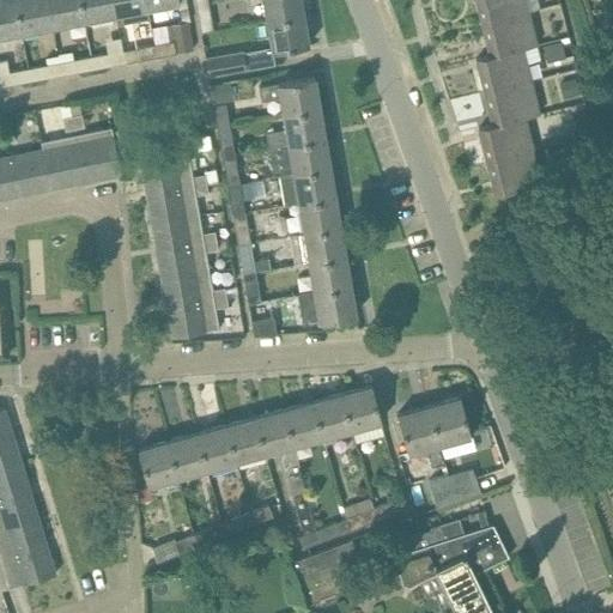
[(12,0),(0,0),(0,37),(19,34),(12,0)]
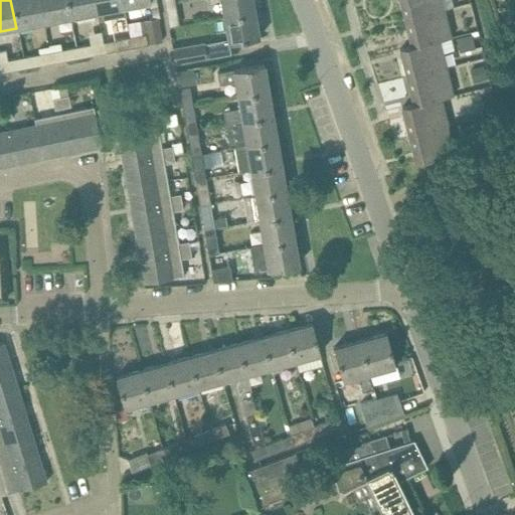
[(38,0),(10,0),(16,28),(43,23),(38,0)]
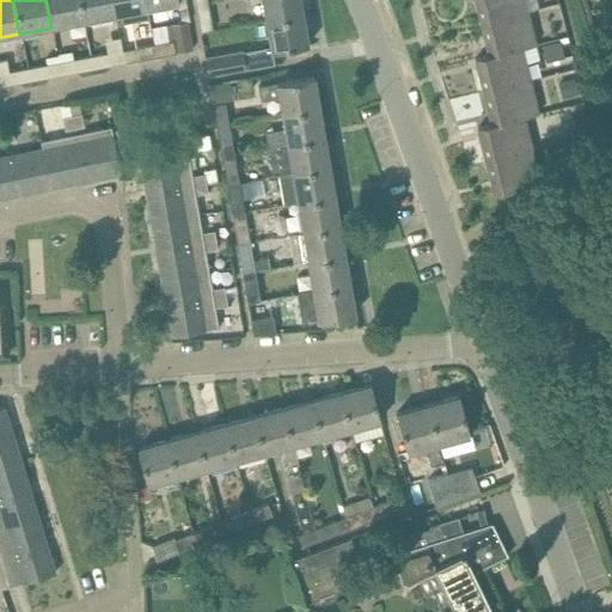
[(79,0),(46,0),(51,28),(84,22),(79,0)]
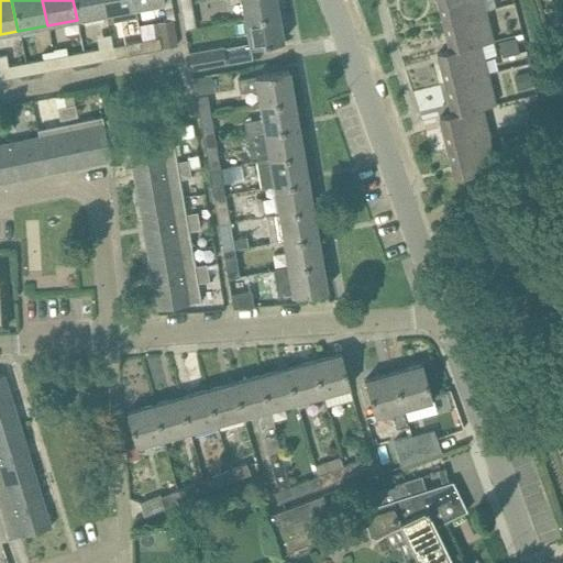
[(103,0),(73,0),(77,20),(78,30),(109,24),(107,14),(103,0)]
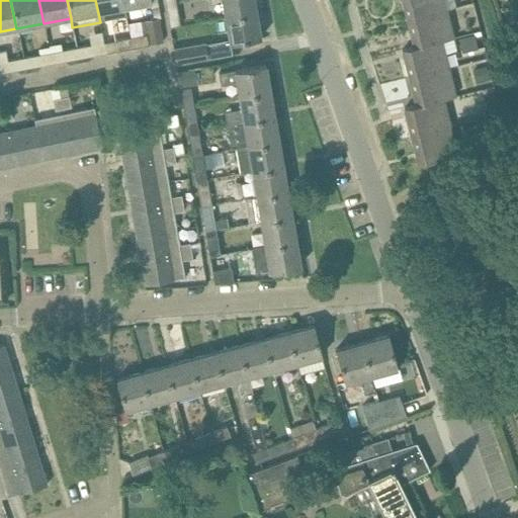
[(122,0),(95,0),(98,13),(124,8),(122,0)]
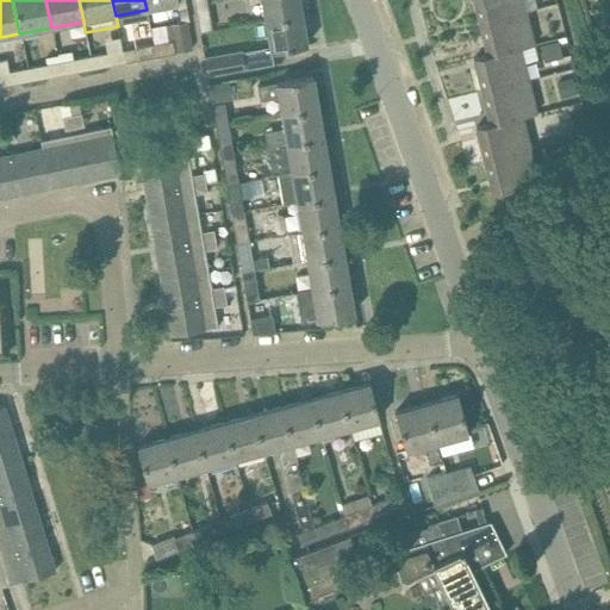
[(207,0),(195,2),(200,32),(212,31),(207,0)]
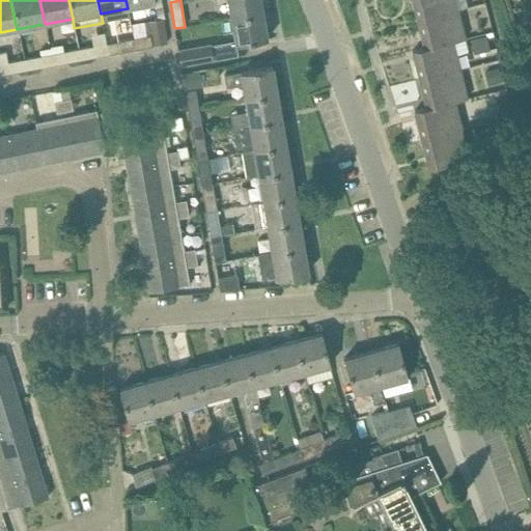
[(229,4),(231,18),(262,12),(260,0),(216,0),(217,6),(229,4)]
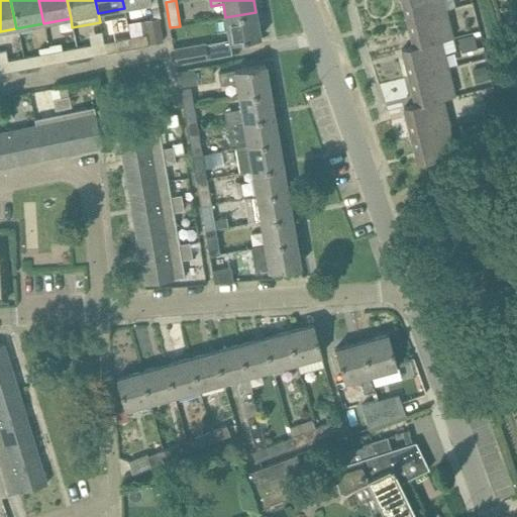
[(401,0),(406,19),(445,9),(443,1),(442,0),(401,0)]
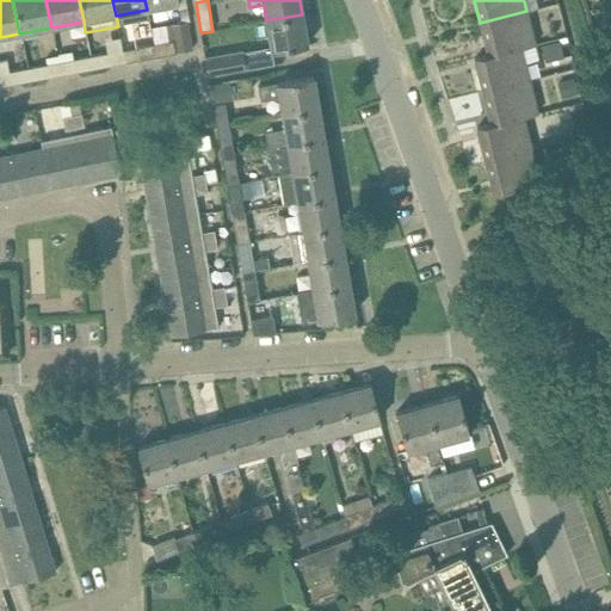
[(480,23),(488,55),(536,43),(526,11),(480,23)]
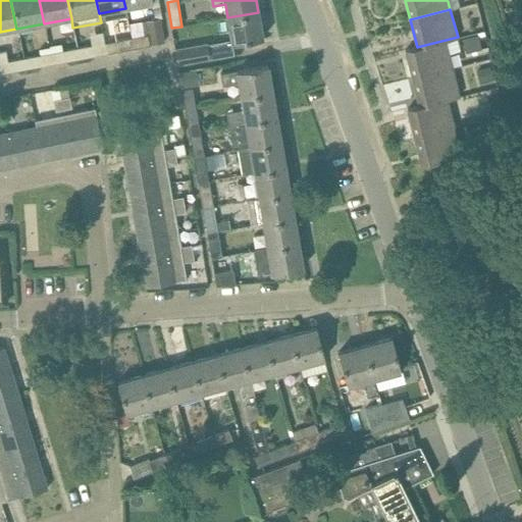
[(258,12),(227,17),(232,44),(263,38),(258,12)]
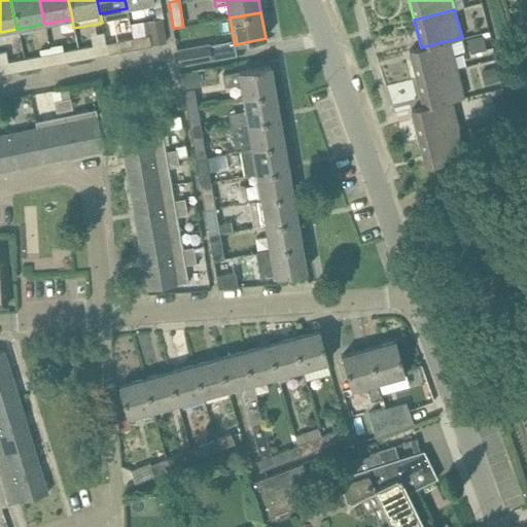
[(148,21),(152,45),(167,42),(162,19),(148,21)]
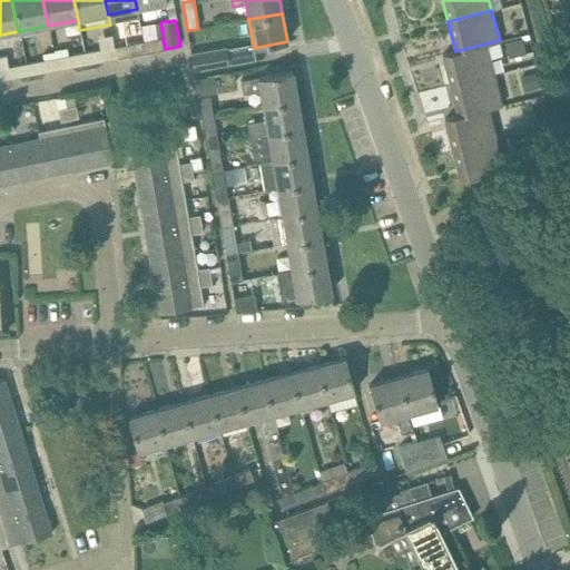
[(117,58),(115,47),(112,35),(98,38),(100,50),(85,52),(87,64),(117,58)]
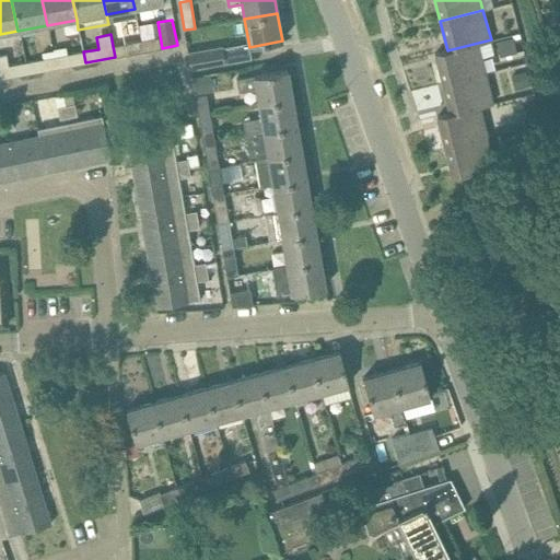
[(159,37),(140,41),(142,53),(161,48),(159,37)]
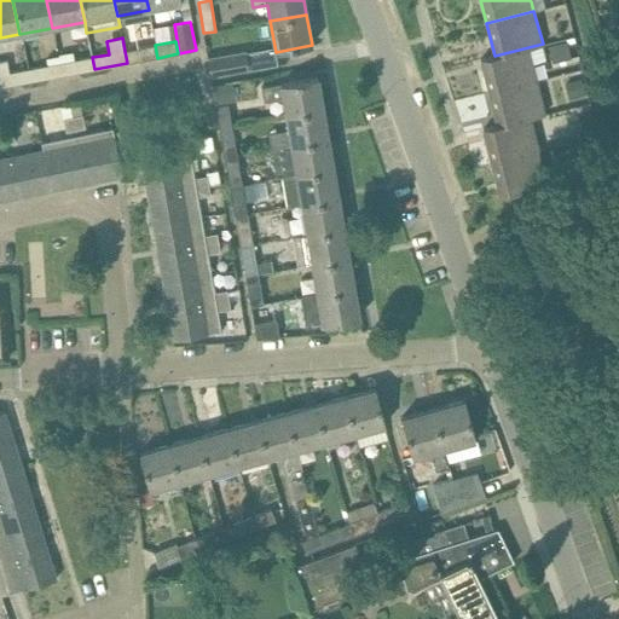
[(548,47),(551,62),(571,57),(567,42),(548,47)]
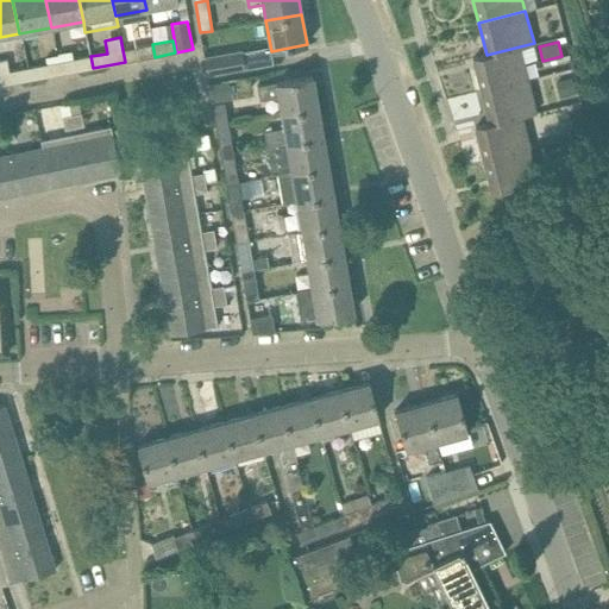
[(472,58),(481,92),(527,80),(520,48),(534,44),(534,43),(487,55),(472,58)]
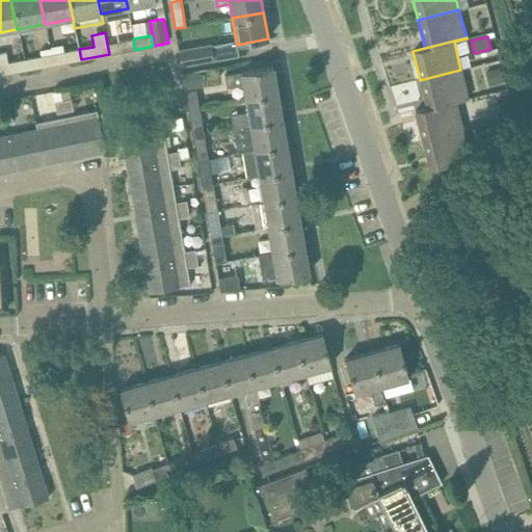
[(133,38),(107,44),(109,54),(135,50),(133,38)]
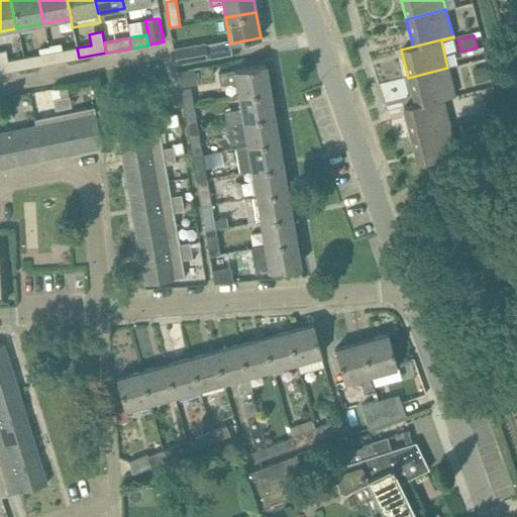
[(228,40),(206,43),(206,42),(174,47),(177,64),(231,55),(229,43),(228,43),(228,40)]
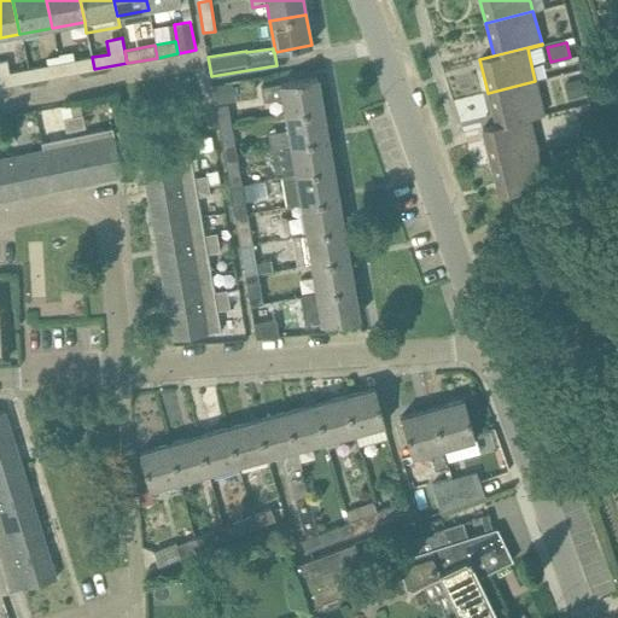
[(58,54),(58,57),(59,63),(74,60),(73,52),(58,54)]
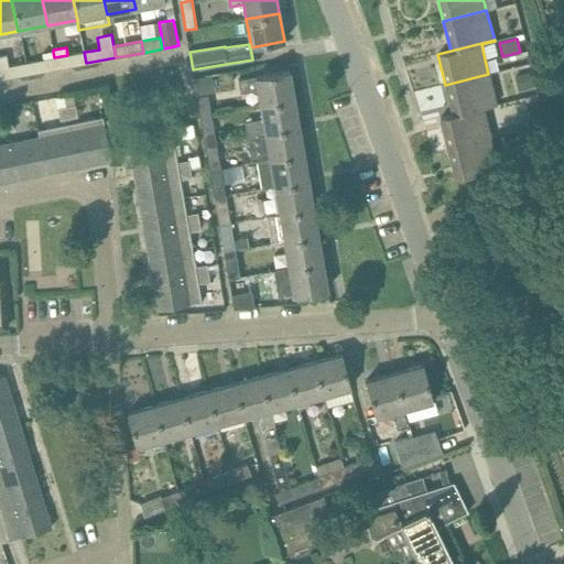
[(56,68),(86,63),(84,52),(67,55),(54,57),(56,68)]
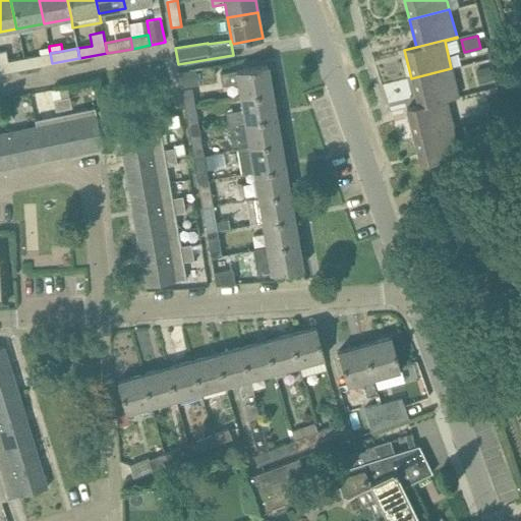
[(0,51),(0,72),(26,68),(24,58),(8,61),(6,50),(0,51)]
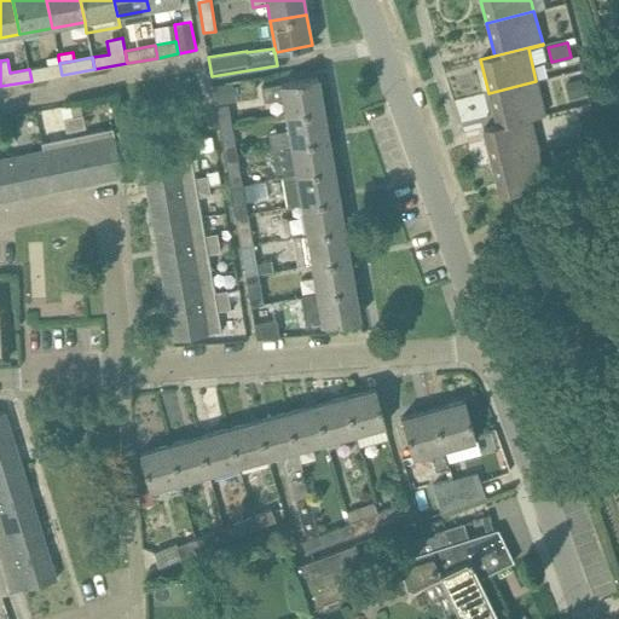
[(47,65),(29,69),(32,81),(62,75),(59,63),(47,65)]
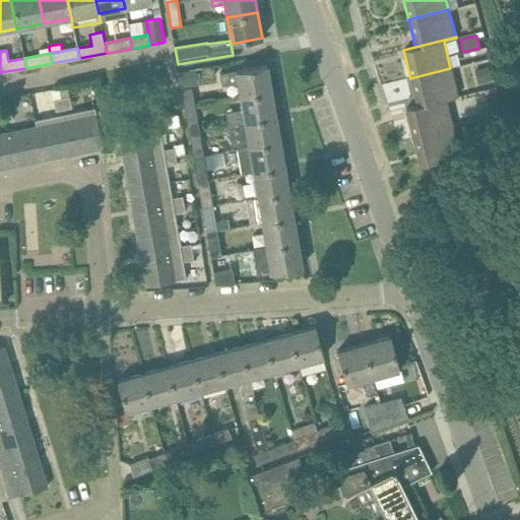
[(238,82),(241,96),(271,91),(267,65),(219,73),(221,85),(238,82)]
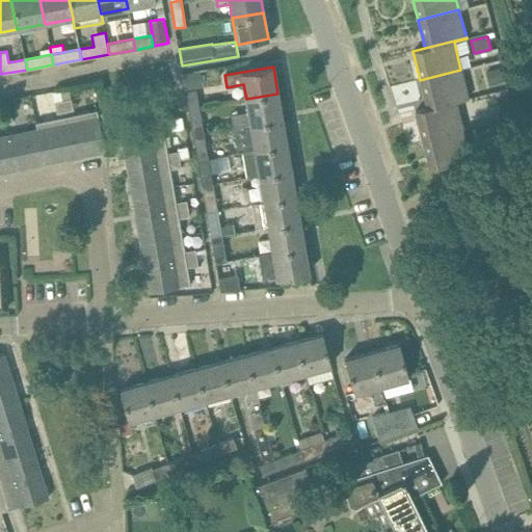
[(420,80),(427,108),(468,98),(460,70),(420,80)]
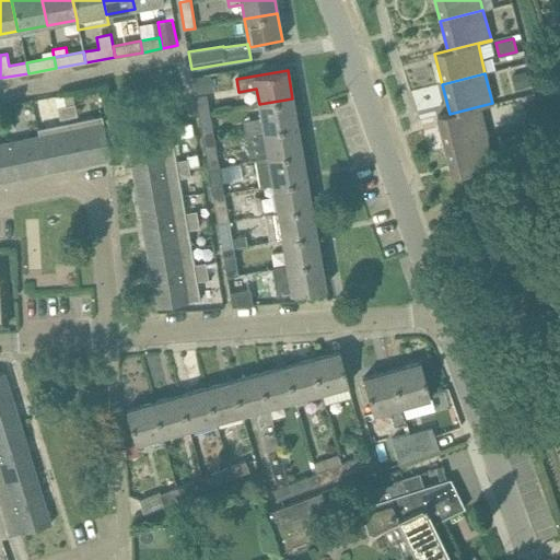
[(213,92),(210,76),(193,79),(195,95),(213,92)]
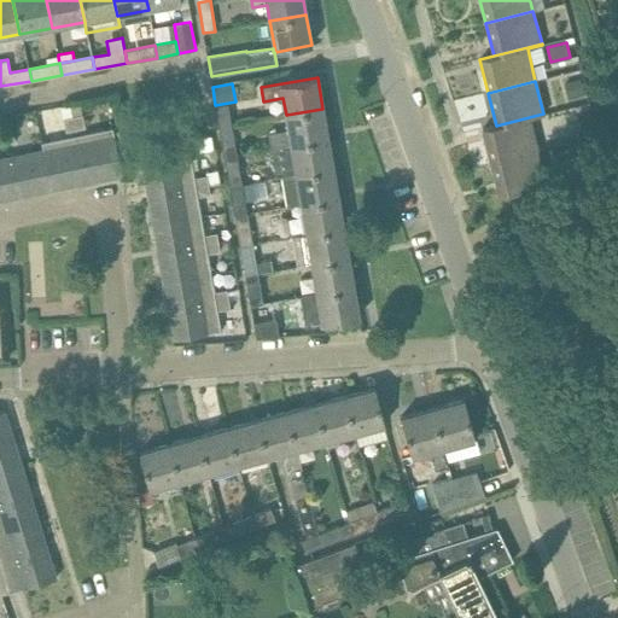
[(232,124),(228,104),(216,106),(220,127),(232,124)]
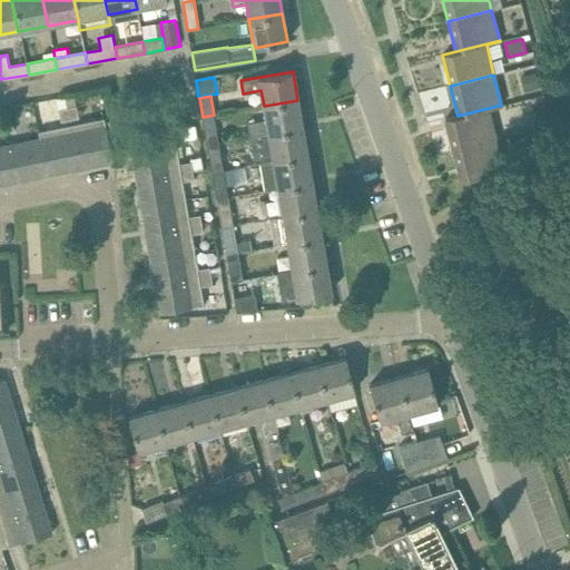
[(69,119),(68,108),(67,108),(65,97),(57,98),(60,121),(69,119)]
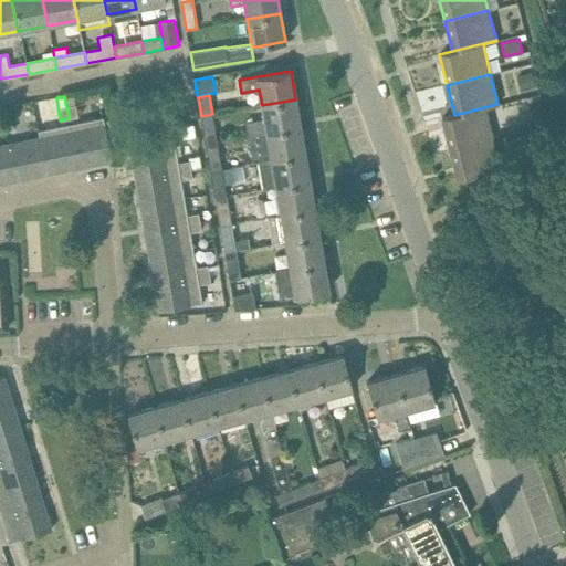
[(262,105),(266,132),(300,126),(295,100),(262,105)]
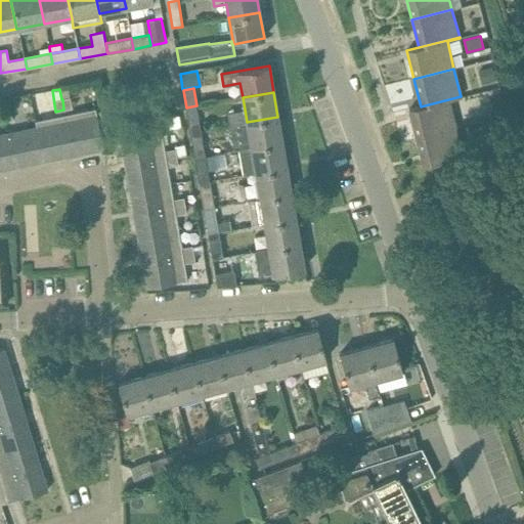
[(409,110),(417,138),(456,128),(449,100),(462,97),(461,96),(421,106),(409,110)]
